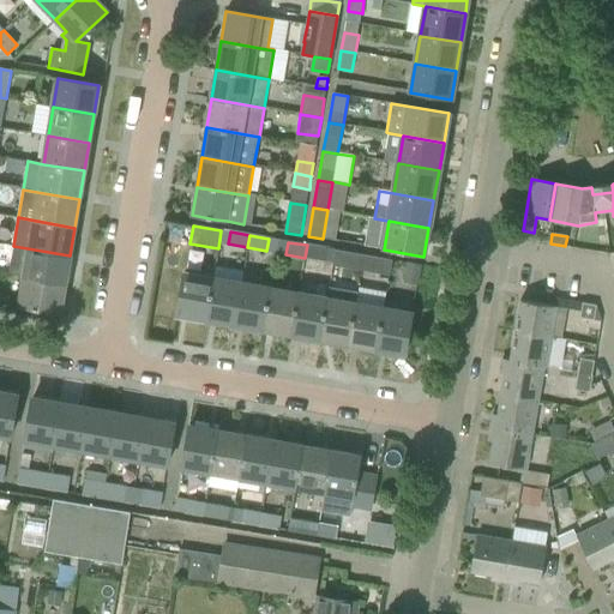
[(0,245),(0,253),(11,256),(12,247),(0,245)]
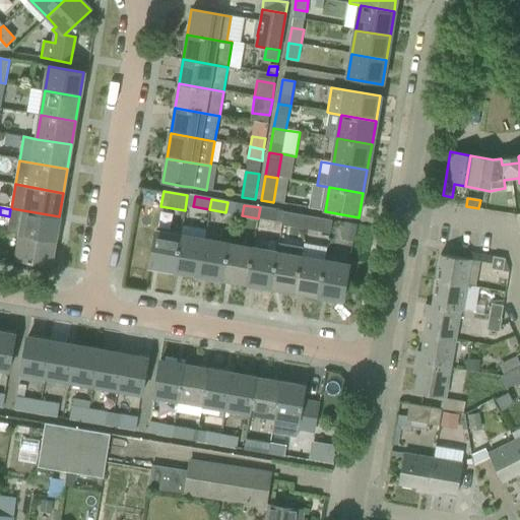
[(258,218),(273,221),(275,210),(260,207),(258,218)]
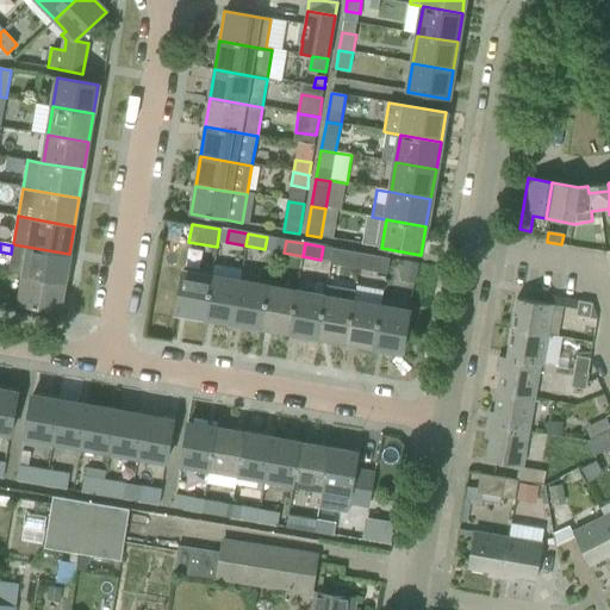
[(13,244),(8,273),(24,275),(64,282),(69,254),(13,244)]
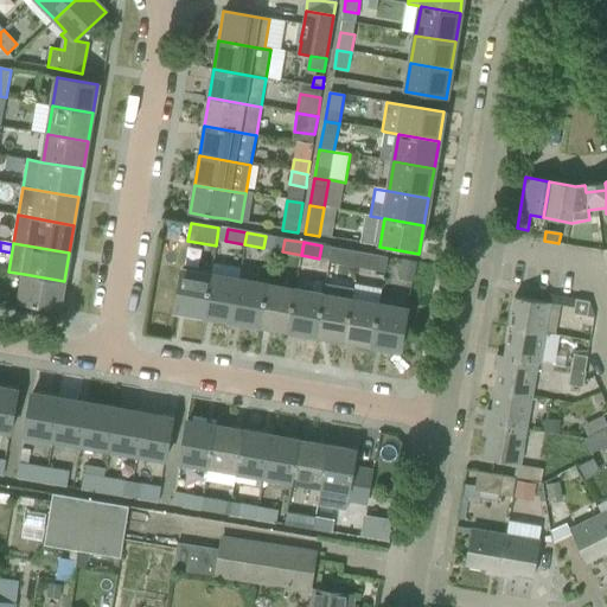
[(331,247),(328,260),(338,262),(340,249),(331,247)]
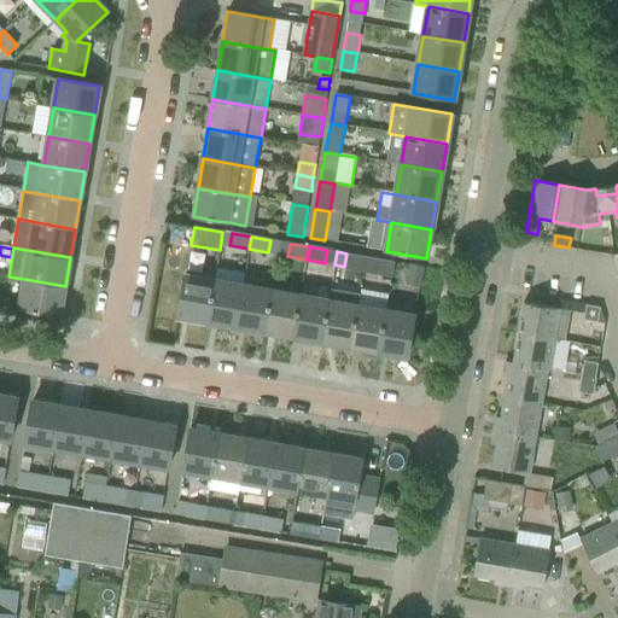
[(365,257),(362,269),(385,274),(388,261),(365,257)]
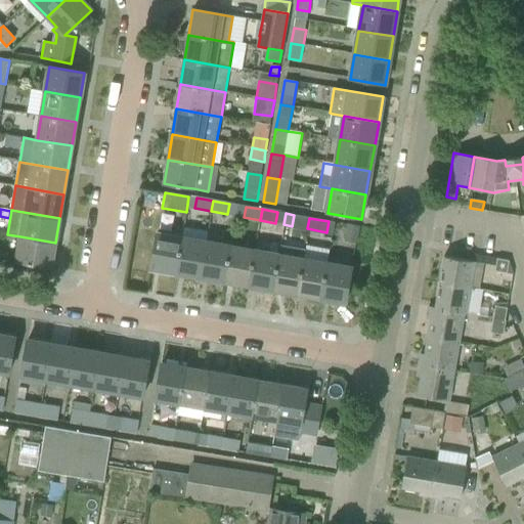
[(356,243),(359,226),(348,224),(345,241),(356,243)]
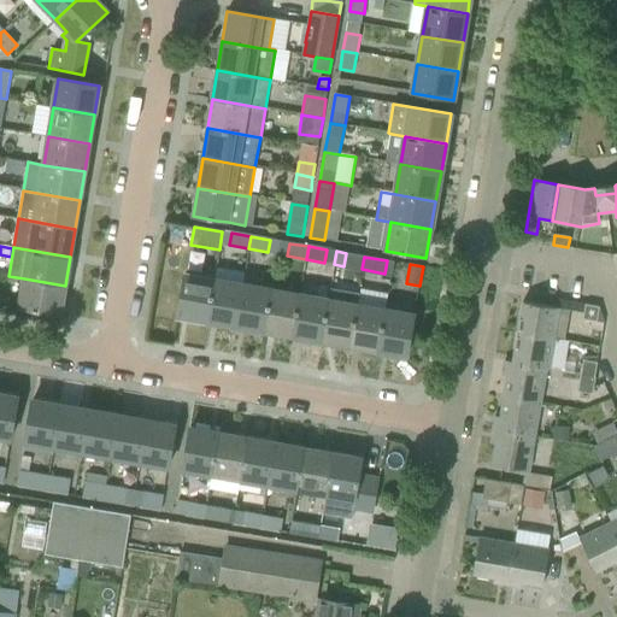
[(212,280),(209,280),(184,275),(177,316),(205,321),(212,280)]
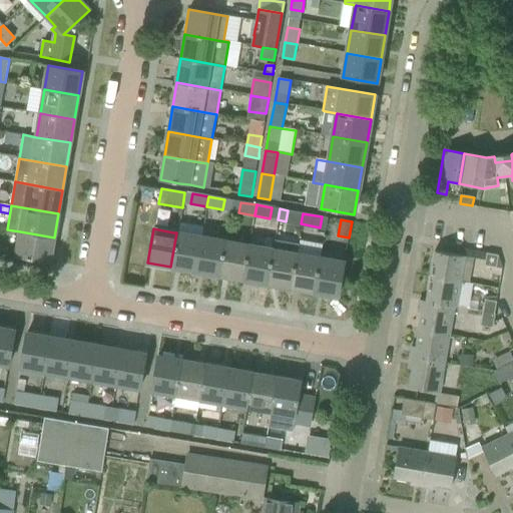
[(20,231),(16,255),(49,262),(54,237),(20,231)]
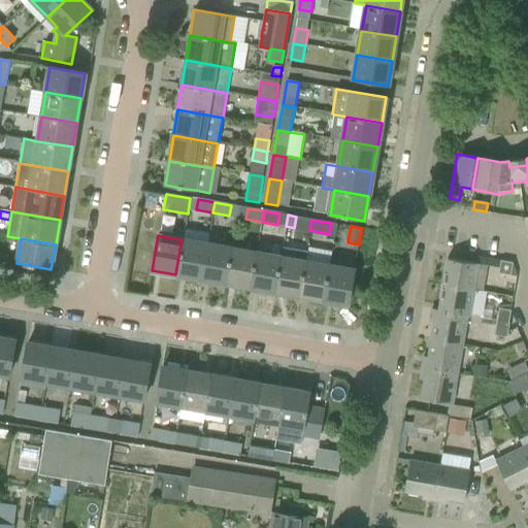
[(182,239),(175,274),(201,279),(207,244),(182,239)]
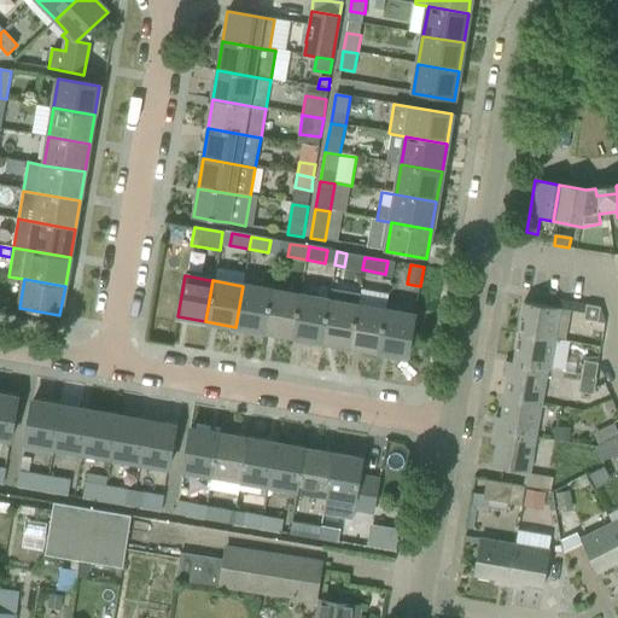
[(243,286),(235,327),(264,332),(272,291),(243,286)]
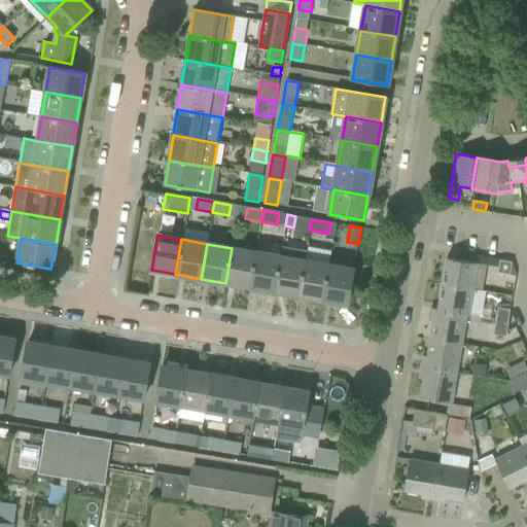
[(273,291),(297,295),(304,260),(306,251),(281,247),(279,256),(273,291)]
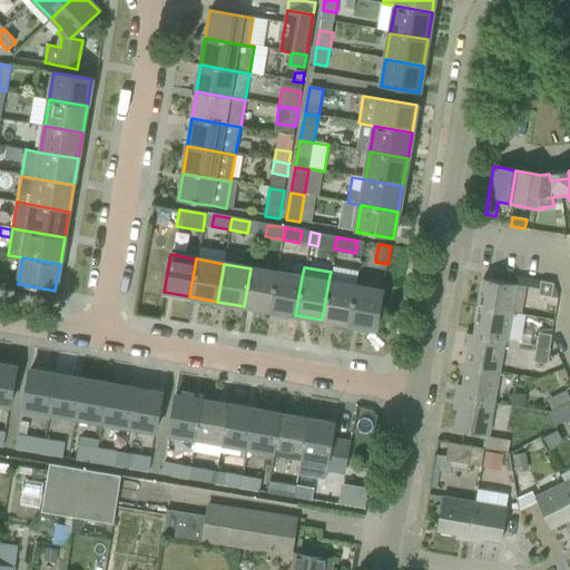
[(251,268),(244,306),(269,311),(276,273),(251,268)]
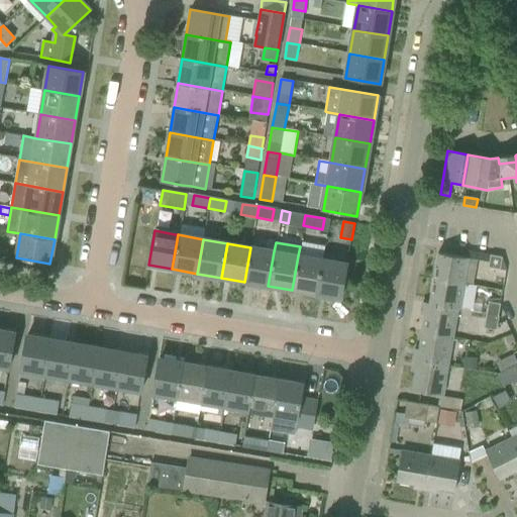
[(250,247),(244,282),(268,286),(274,251),(250,247)]
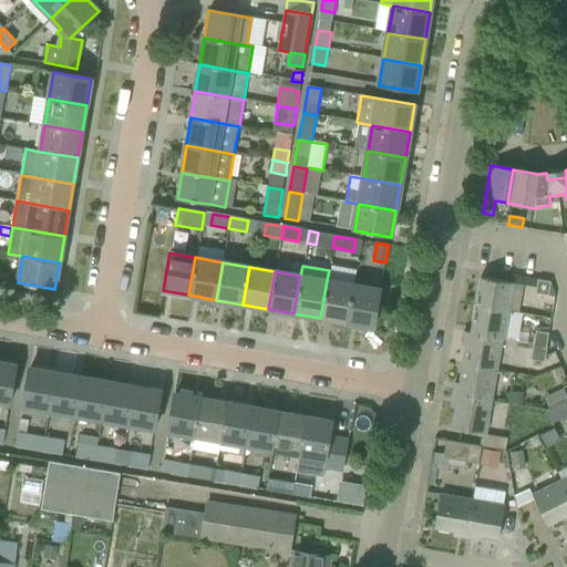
[(481,278),(475,308),(508,315),(513,284),(481,278)]
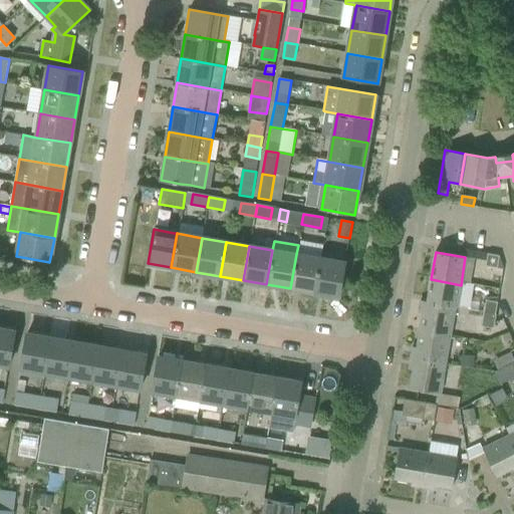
[(313,292),(319,258),(296,254),(290,288),(313,292)]
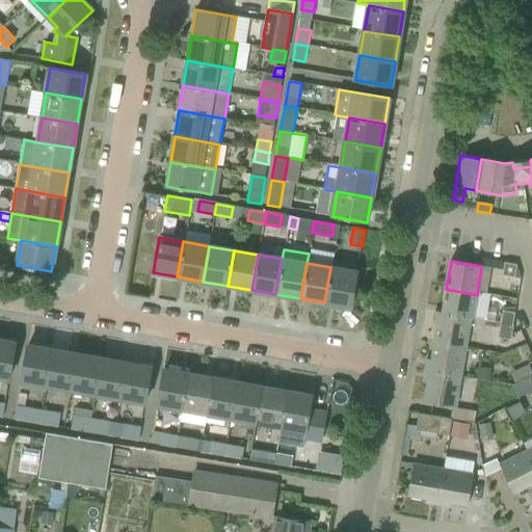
[(514,277),(516,265),(504,263),(502,275),(514,277)]
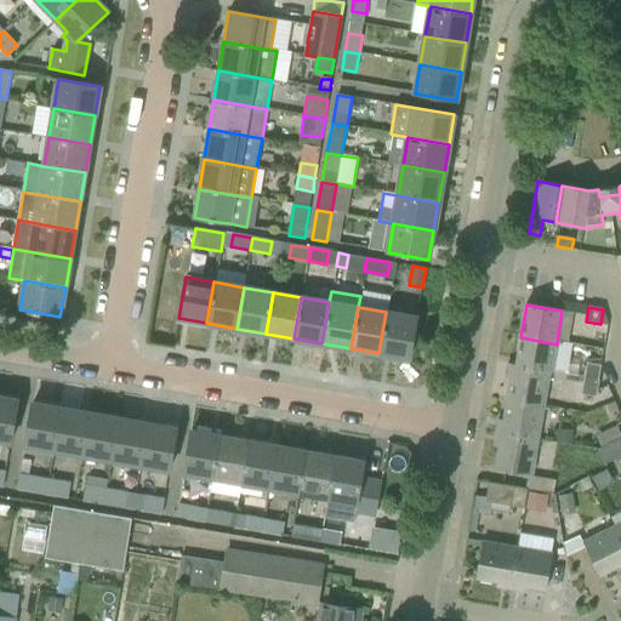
[(386,312),(379,353),(409,359),(416,318),(386,312)]
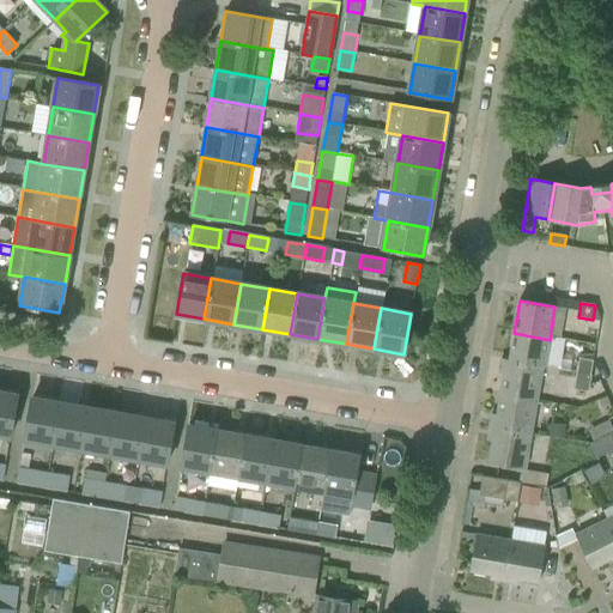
[(501,364),(541,371),(542,368),(545,368),(550,340),(514,333),(509,359),(501,358),(501,364)]
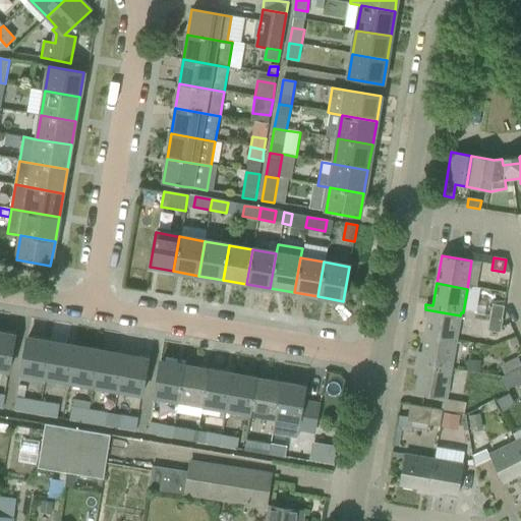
[(502,319),(504,306),(491,304),(489,316),(502,319)]
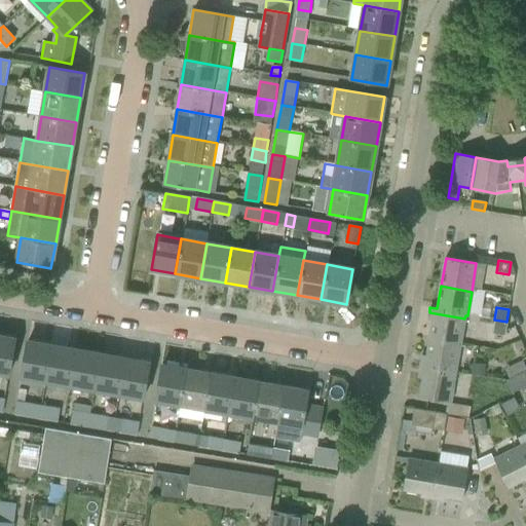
[(428,341),(460,346),(464,318),(429,312),(427,320),(431,321),(428,341)]
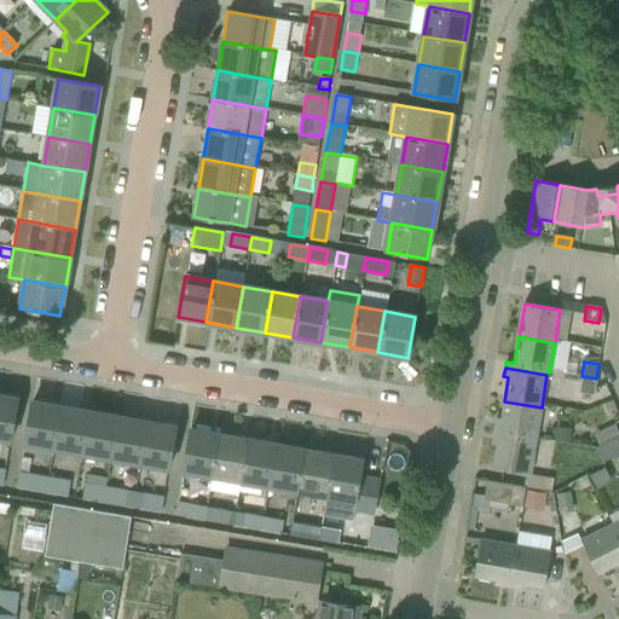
[(597,379),(596,379),(582,376),(579,393),(594,395),(597,379)]
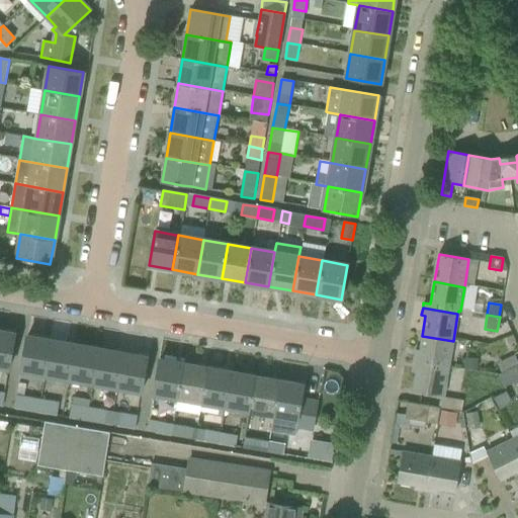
[(0,331),(0,366),(8,368),(9,368),(15,334),(0,331)]
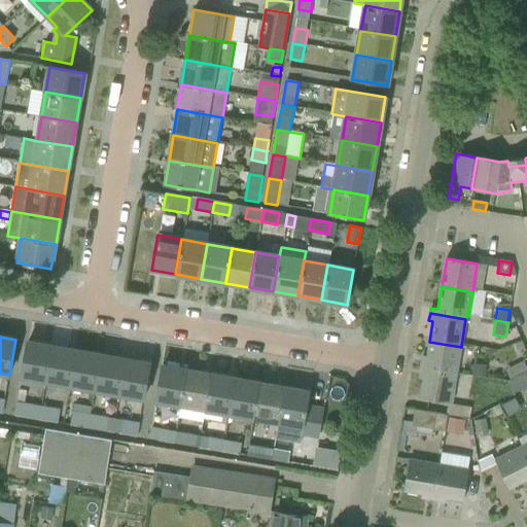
[(44,389),(53,347),(27,342),(21,377),(22,377),(20,385),(44,389)]
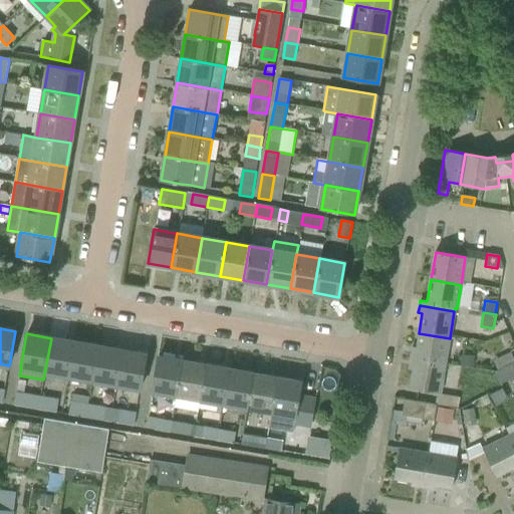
[(410,359),(445,365),(450,338),(419,333),(416,347),(412,346),(410,359)]
